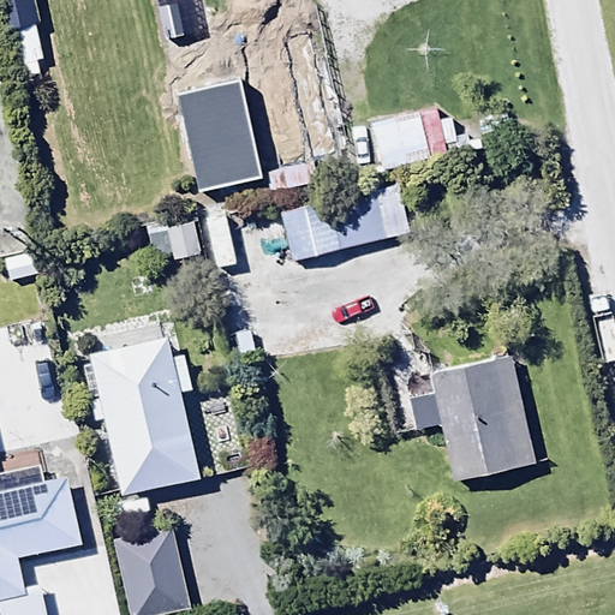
[(0,3),(0,1),(0,57),(11,55),(0,3)]
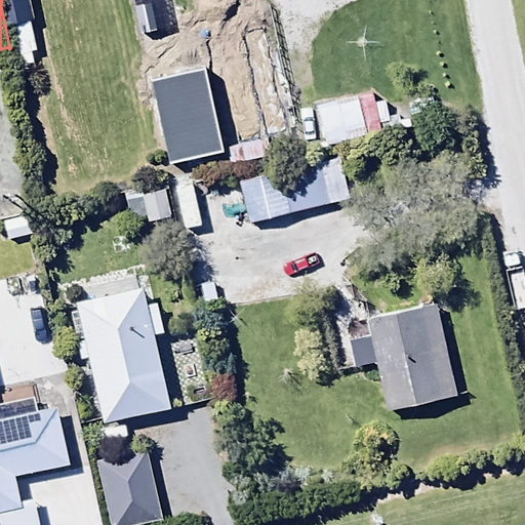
[(353,92),(316,103),(314,103),(325,140),(363,130),(353,92)]
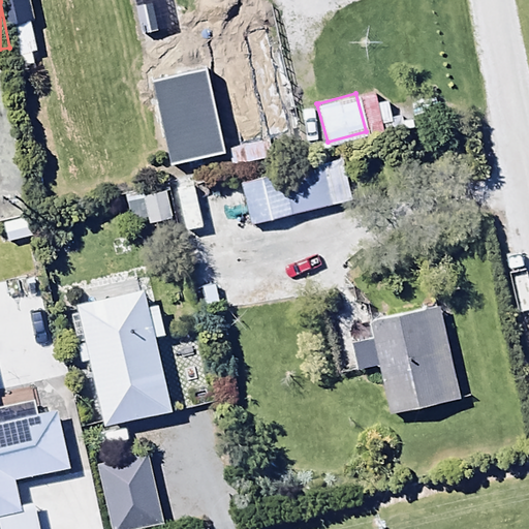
[(247,224),(292,214),(355,200),(345,154),(237,178),(247,224)]
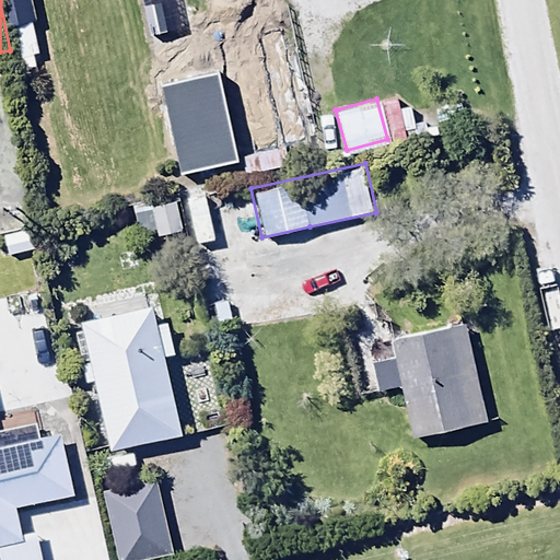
[(173,199),(135,208),(130,209),(137,233),(152,229),(154,236),(181,231),(173,199)]
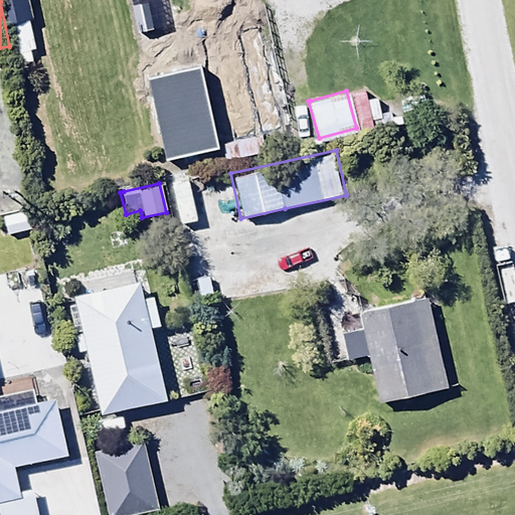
[(86,348),(87,357),(101,414),(167,400),(151,329),(160,327),(153,297),(143,299),(139,283),(73,297),(81,333),(74,335),(78,350),(86,348)]
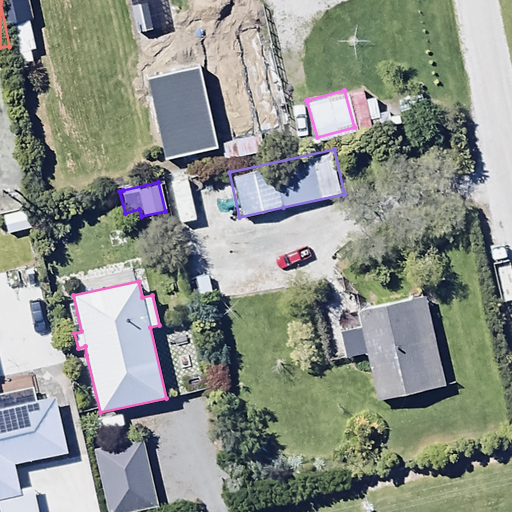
[(378,398),(445,383),(426,298),(359,312),(363,329),(342,334),(347,357),(368,353),(378,398)]
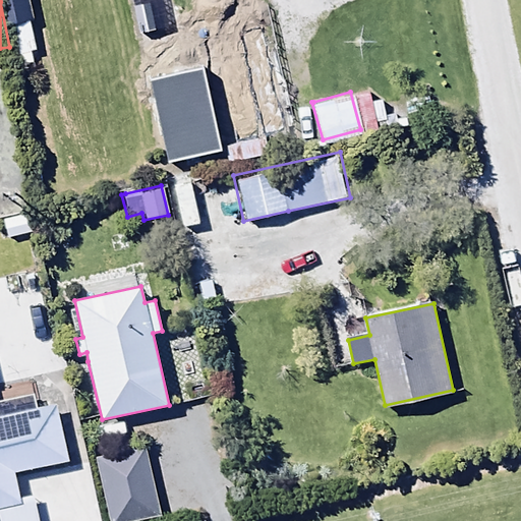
[(55,408),(0,419),(0,520),(10,520),(8,507),(17,505),(11,476),(67,464),(55,408)]
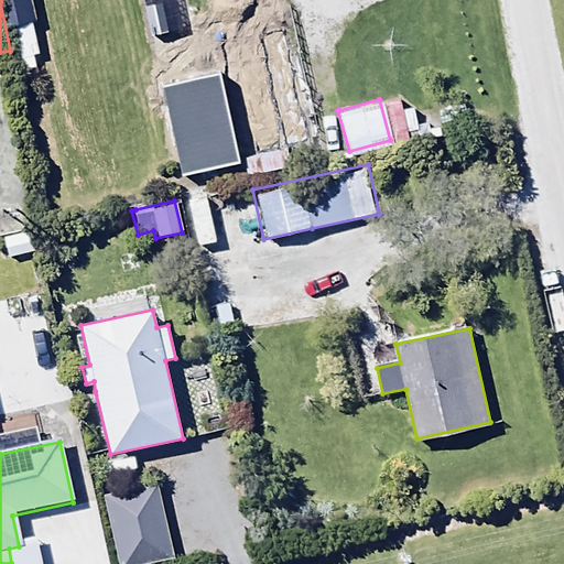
[(155,487),(111,497),(105,498),(119,563),(148,563),(172,559),(155,487)]
